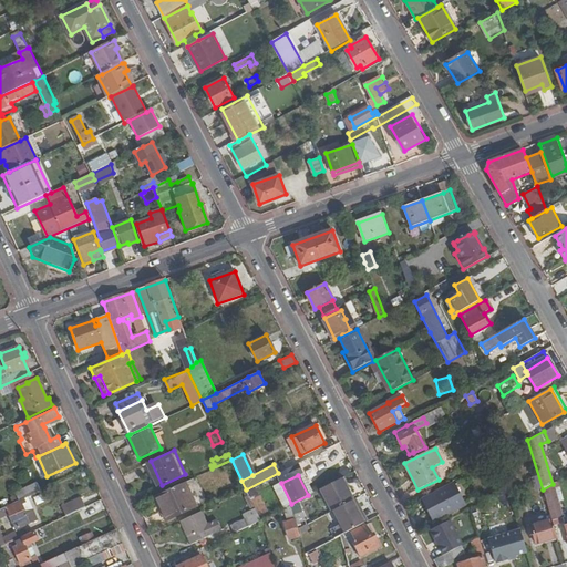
[(320,490),(332,512),(353,501),(341,478),(320,490)]
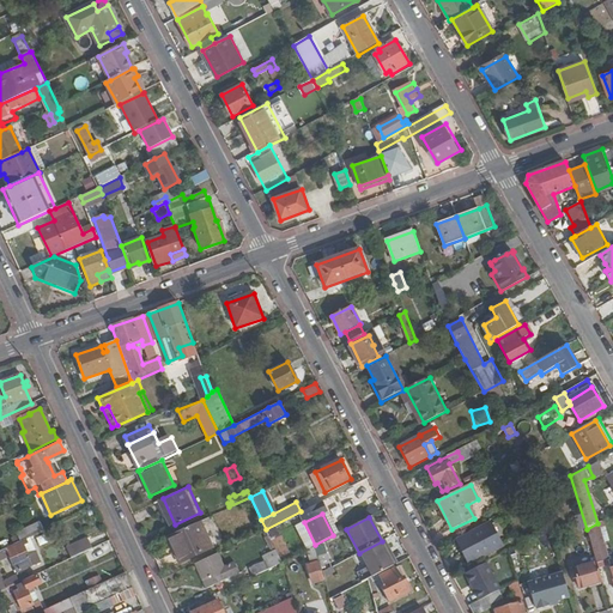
[(25,540),(26,540),(47,530),(43,522),(22,532),(25,540)]
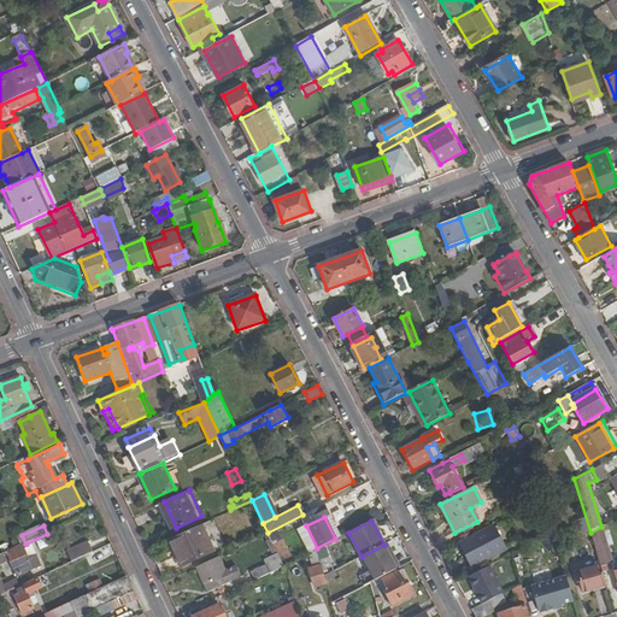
[(211,551),(199,526),(169,539),(181,564),(211,551)]
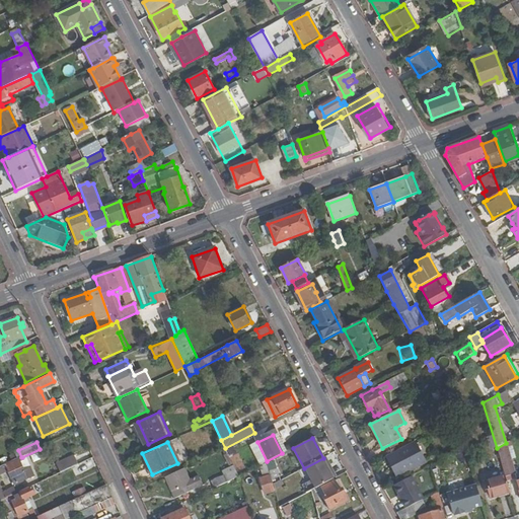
[(506,443),(497,448),(505,476),(505,477),(516,474),(506,443)]
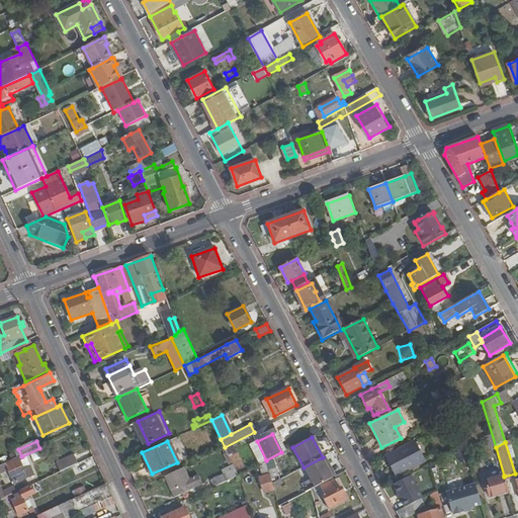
[(385,454),(397,475),(417,463),(406,443),(385,454)]
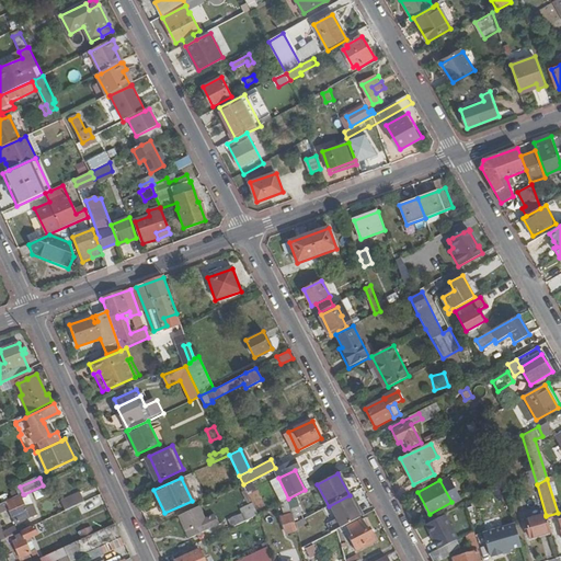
[(248,494),(253,504),(260,500),(255,491),(248,494)]
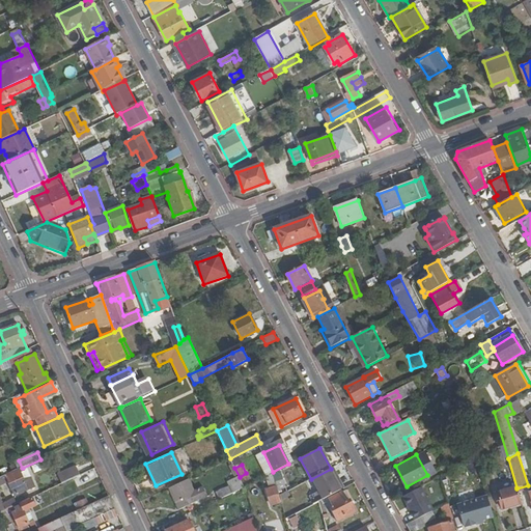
[(395,466),(390,468),(401,490),(407,486),(395,466)]
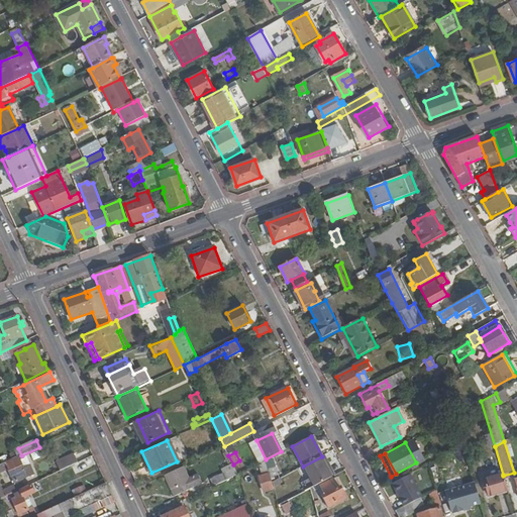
[(57,463),(61,471),(78,462),(75,454),(57,463)]
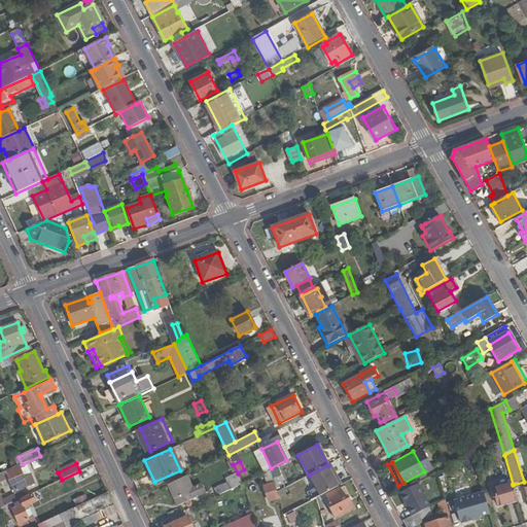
[(22,464),(0,473),(0,482),(4,481),(7,487),(12,485),(15,492),(39,482),(35,472),(25,478),(22,470),(25,468),(23,464),(22,464)]
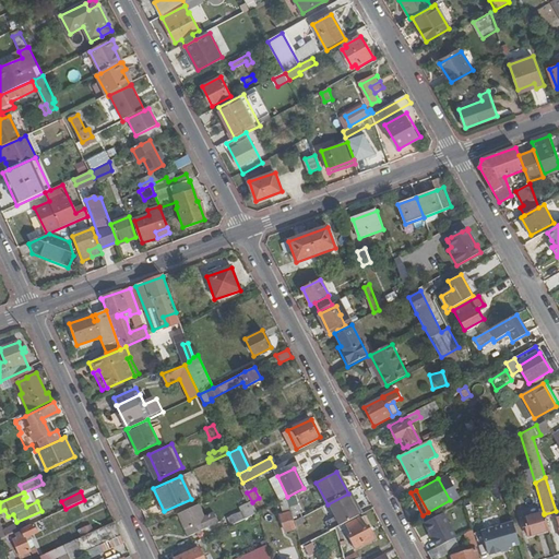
[(297,515),(313,507),(306,494),(290,502),(297,515)]
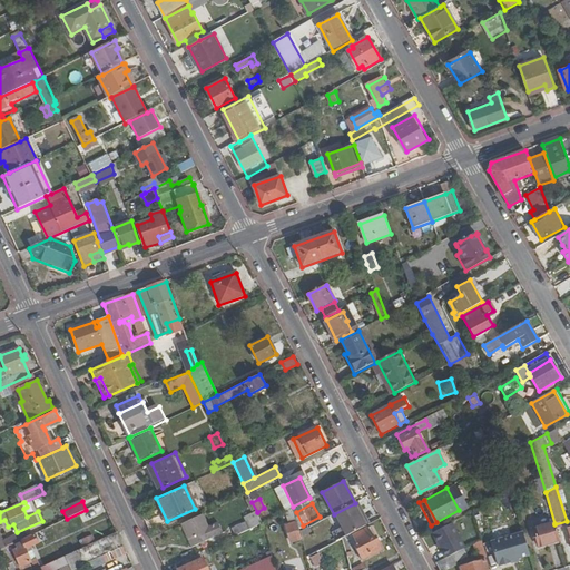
[(346,537),(366,526),(355,503),(334,514),(346,537)]
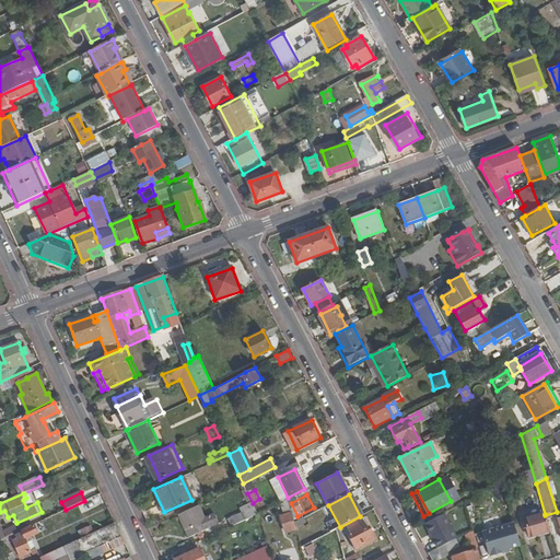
[(50,500),(41,502),(43,510),(53,508),(50,500)]
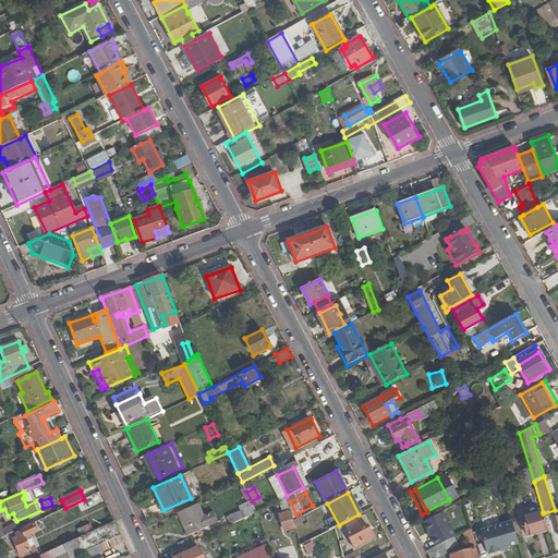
[(286,531),(295,528),(293,521),(287,499),(279,501),(283,513),(280,514),(286,531)]
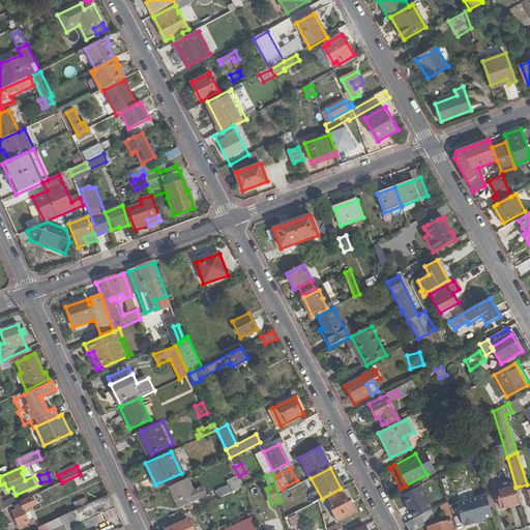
[(228,484),(215,489),(217,496),(242,489),(238,475),(226,478),(228,484)]
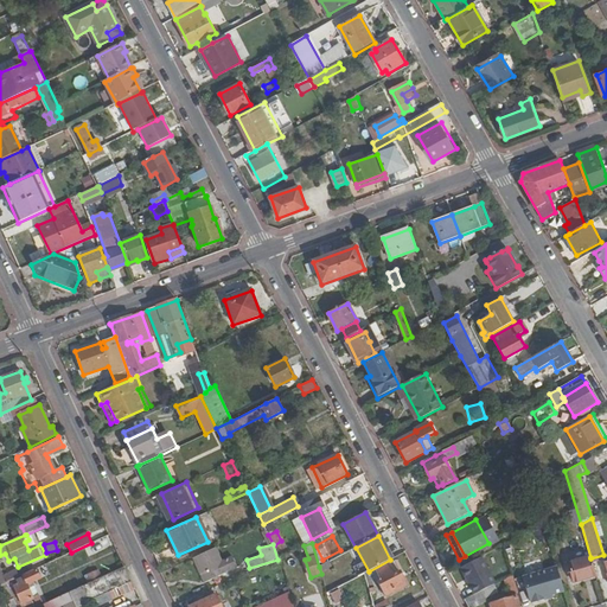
[(228,570),(216,545),(193,556),(205,581),(228,570)]
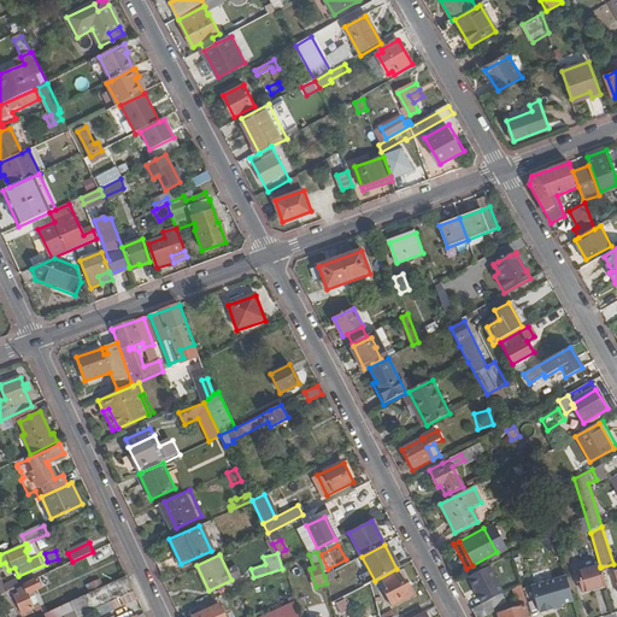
[(504,594),(489,566),(468,577),(482,605),(488,601),(504,594)]
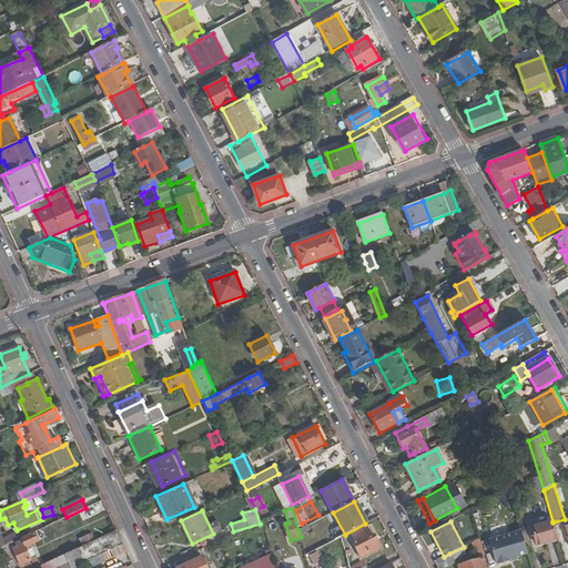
[(557,539),(553,523),(553,521),(531,527),(537,545),(557,539)]
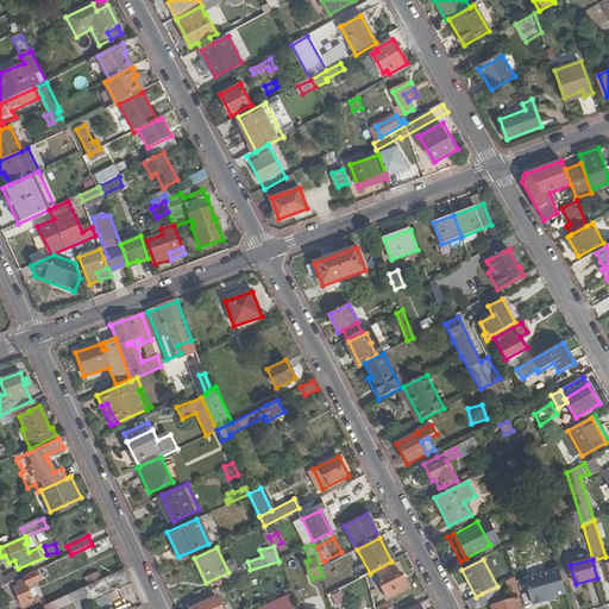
[(409,586),(402,573),(399,576),(393,564),(377,572),(378,575),(376,576),(375,573),(374,575),(378,585),(380,585),(387,598),(409,586)]
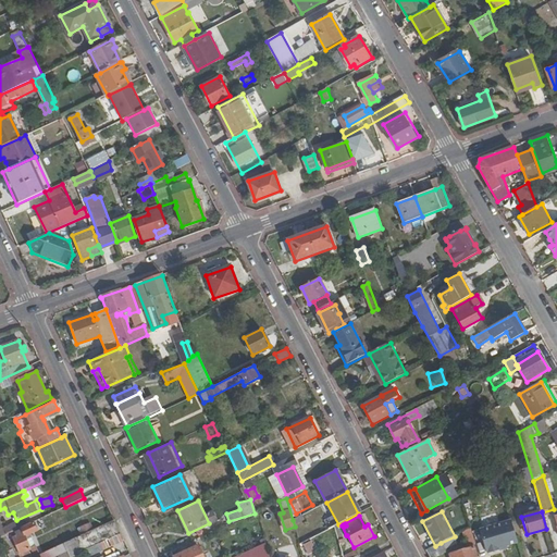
[(31,556),(54,556),(67,552),(70,556),(83,551),(85,556),(86,556),(124,541),(114,520),(94,530),(85,533),(82,535),(39,554),(31,556)]
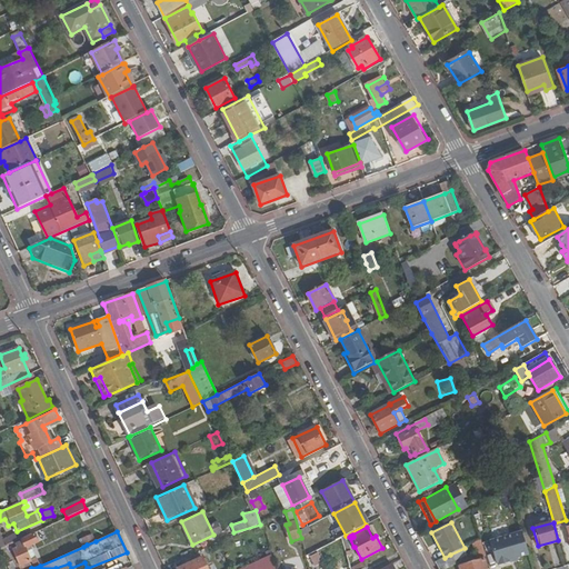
[(87,545),(96,541),(92,533),(83,537),(87,545)]
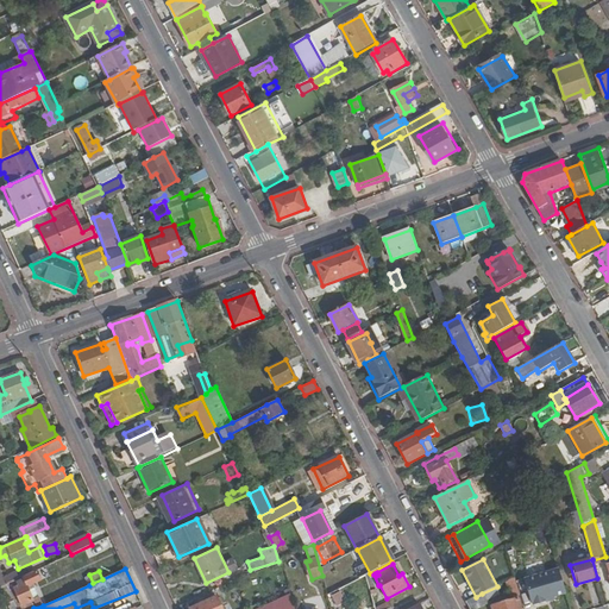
[(515,577),(513,571),(503,576),(507,582),(515,577)]
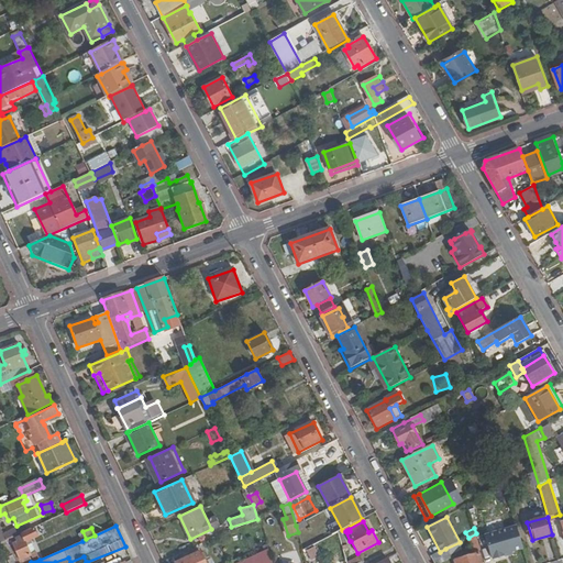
[(30,530),(7,540),(13,554),(14,558),(17,562),(31,562),(40,560),(31,542),(26,544),(24,541),(33,538),(30,530)]
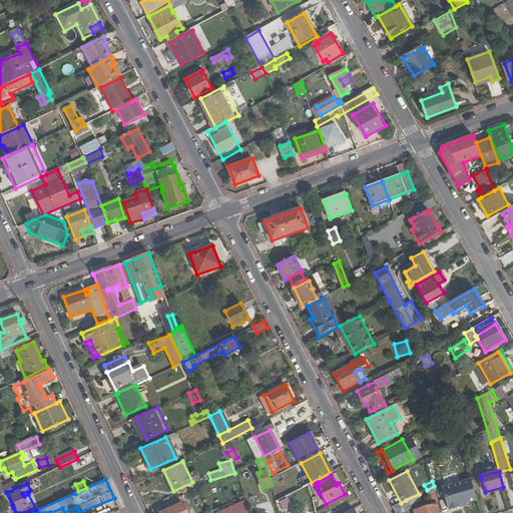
[(447,500),(450,511),(471,506),(465,486),(456,488),(459,497),(447,500)]
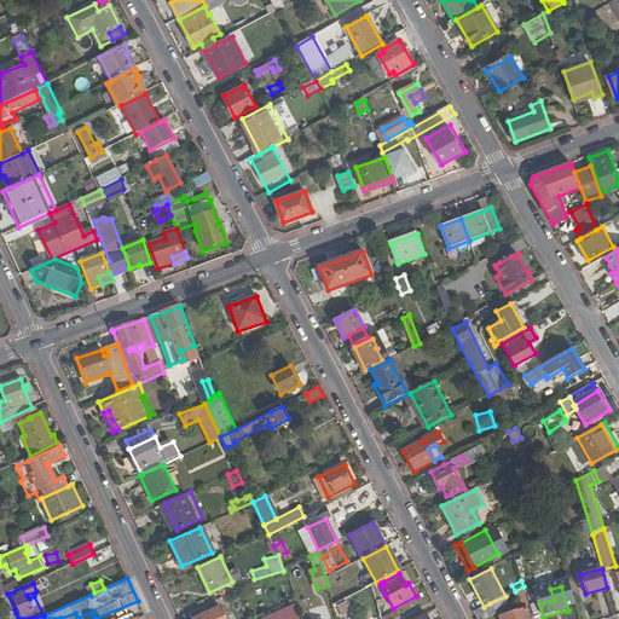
[(7,594),(0,596),(7,612),(15,609),(7,594)]
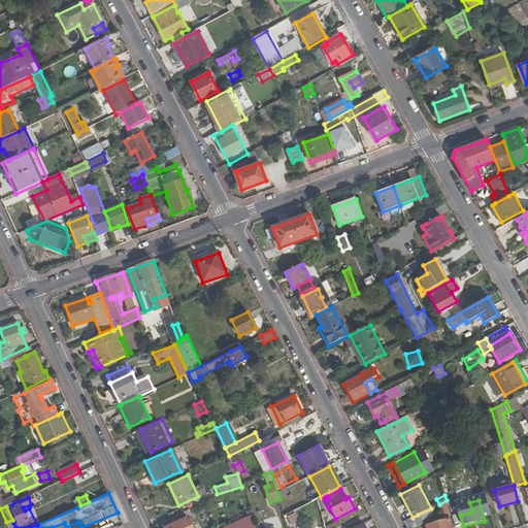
[(188,518),(185,510),(162,522),(164,527),(192,527),(191,524),(193,523),(190,517),(188,518)]
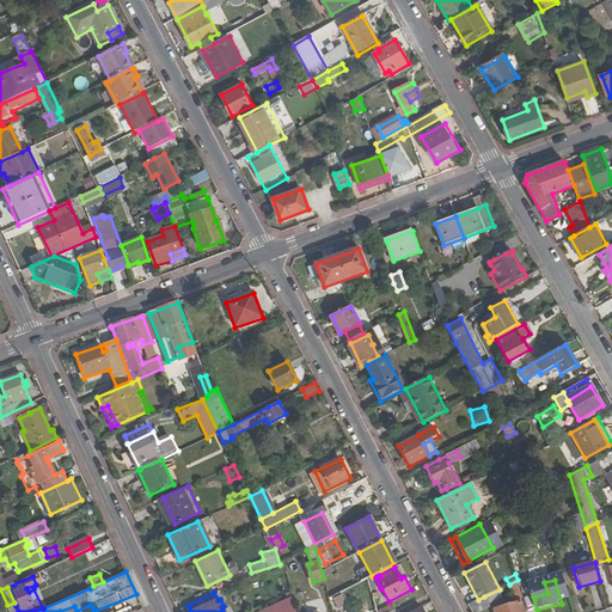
[(331,598),(336,610),(346,606),(341,593),(331,598)]
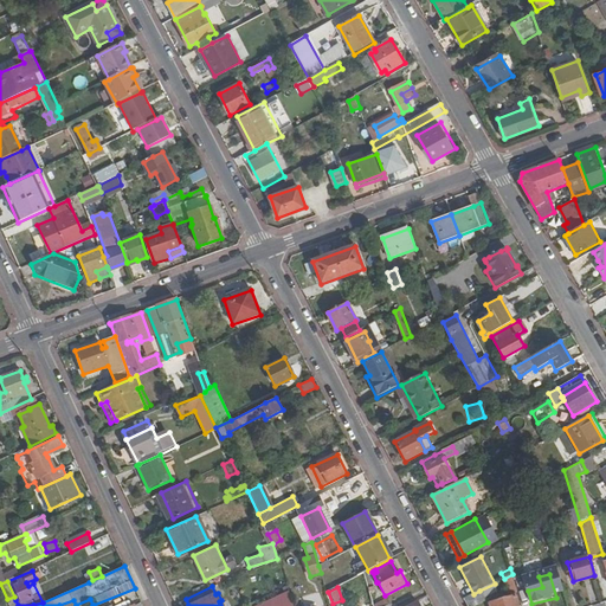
[(227,599),(237,604),(242,593),(232,588),(227,599)]
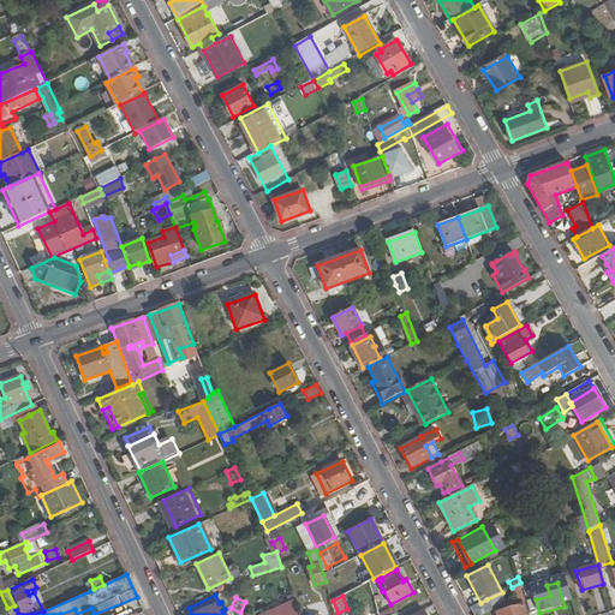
[(298,614),(293,599),(266,611),(267,614),(298,614)]
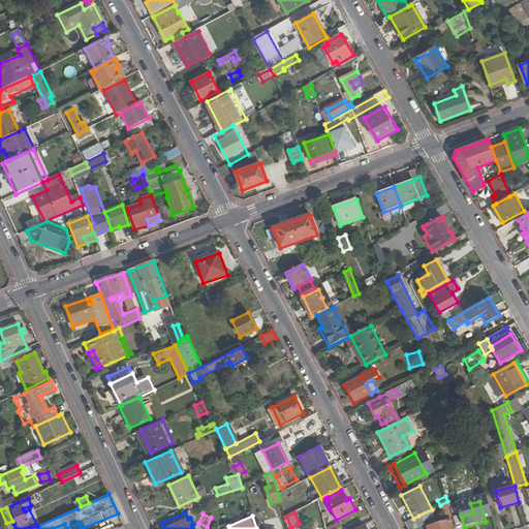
[(418,516),(413,519),(404,524),(406,528),(414,528),(423,525),(418,516)]
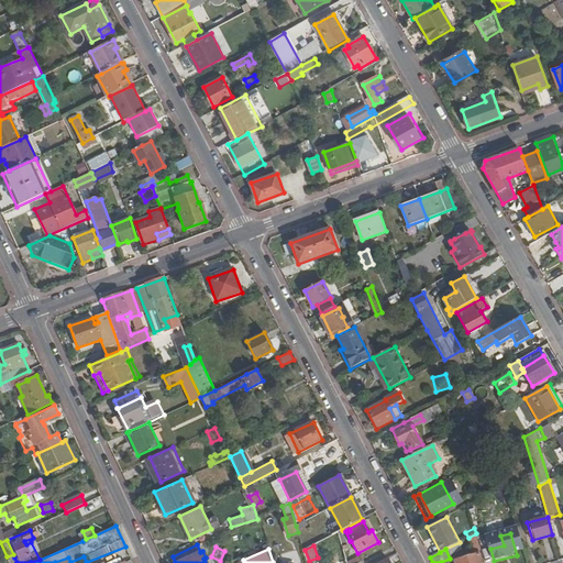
[(481,562),(478,553),(454,561),(454,562),(481,562)]
